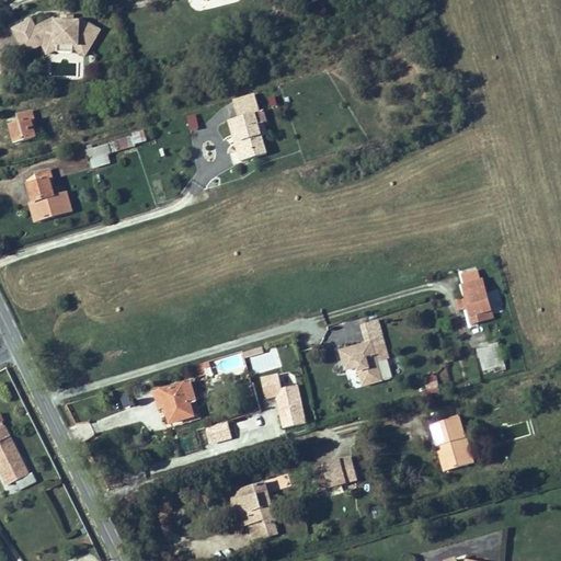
[(80,18),(73,18),(68,18),(63,18),(56,18),(55,15),(36,25),(32,16),(14,26),(25,49),(43,41),(46,46),(56,42),(80,42),(90,46),(91,45),(101,25),(81,15),(80,18)]
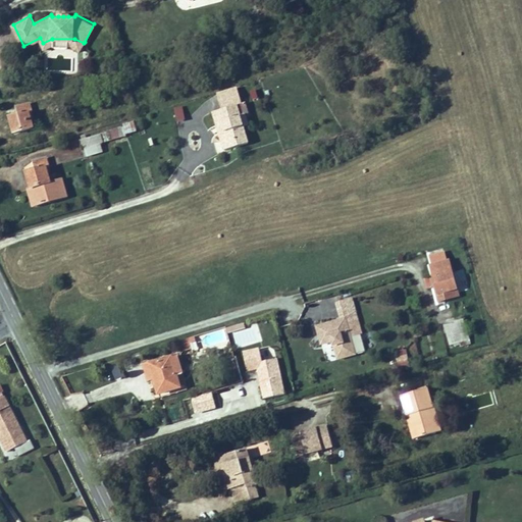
[(52,39),(43,43),(45,47),(52,43),(55,43),(55,45),(70,46),(70,44),(74,44),(82,47),(84,43),(74,39),(52,39)]
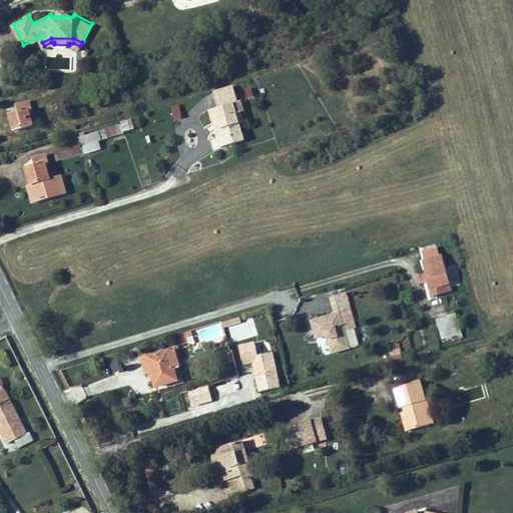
[(12,115),(14,121),(12,122),(14,130),(33,124),(29,109),(31,108),(29,101),(17,105),(19,112),(12,115)]
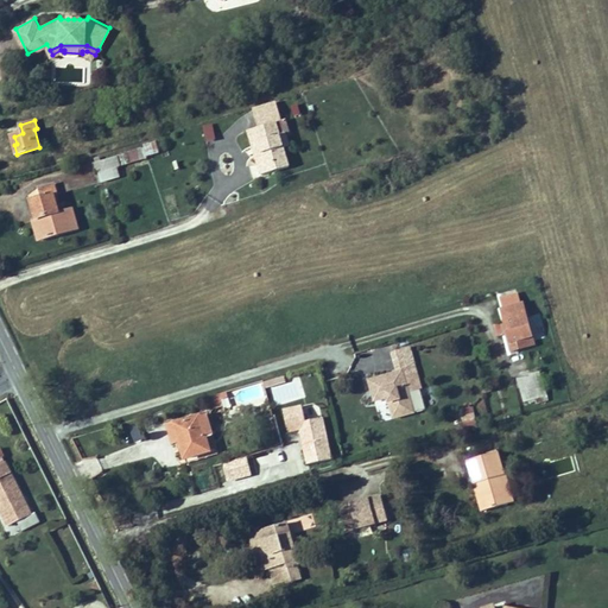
[(260,153),(254,154),(260,173),(286,164),(282,147),(287,145),(284,133),(278,134),(274,122),(253,128),(260,153)]
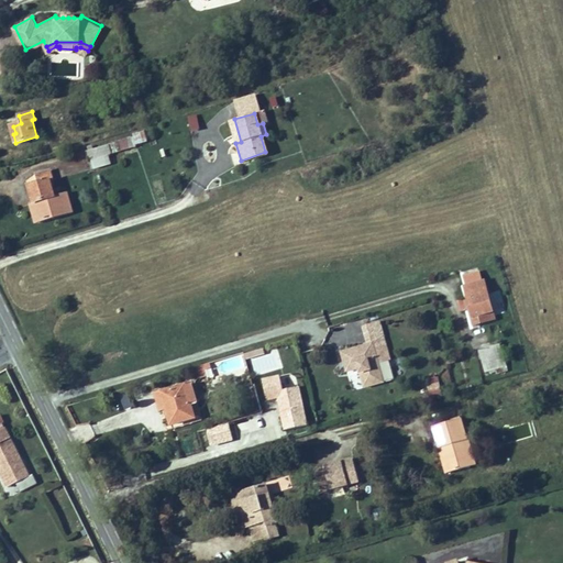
[(196,114),(186,117),(189,131),(199,129),(196,114)]
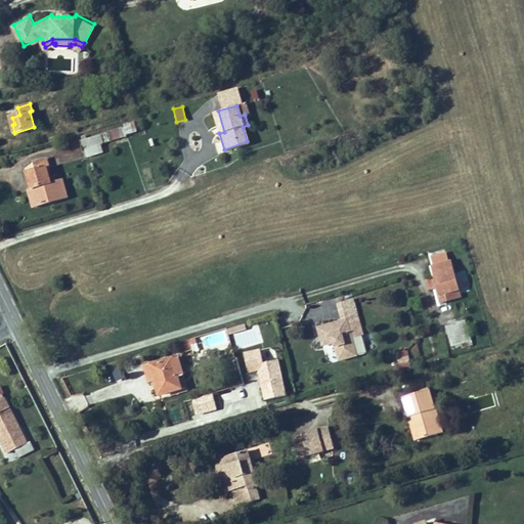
[(219,133),(224,132),(218,111),(213,113),(219,133)]
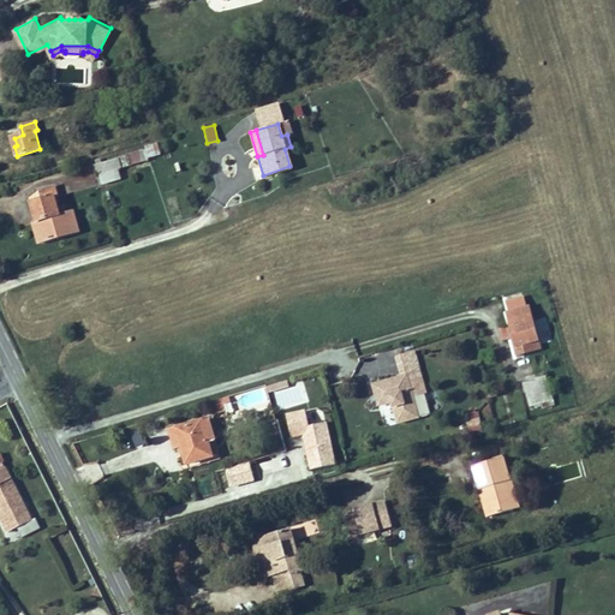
[(157,143),(145,147),(149,157),(160,154),(157,143)]
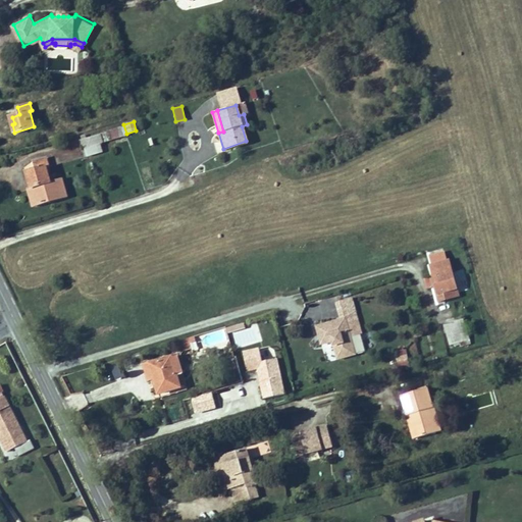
[(82,148),(123,135),(121,127),(80,140),(82,148)]
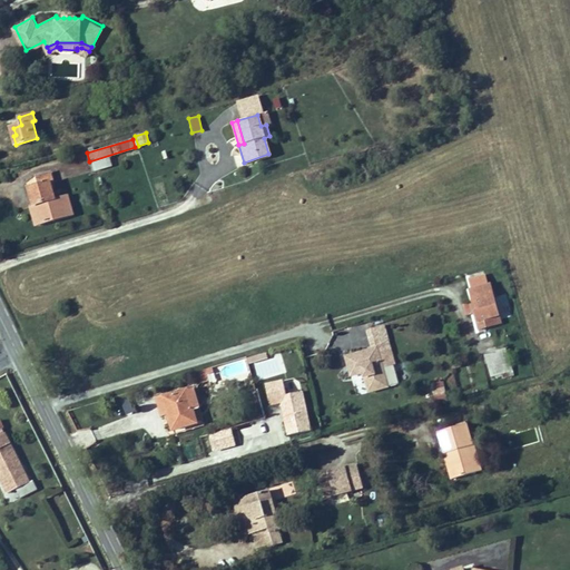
[(244,164),(269,156),(268,154),(244,163),(244,164)]
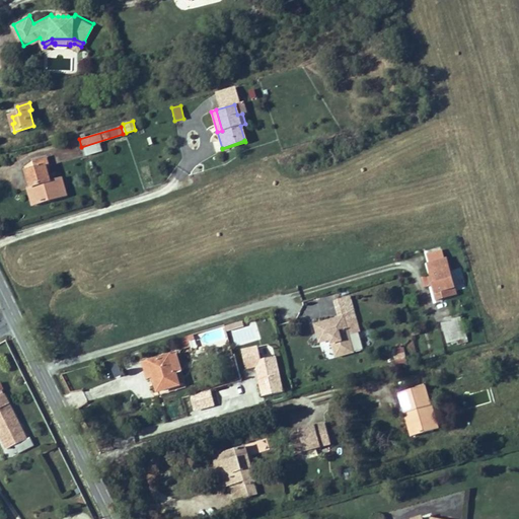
[(35,169),(29,171),(31,177),(28,178),(31,188),(34,187),(40,203),(66,195),(61,177),(50,181),(46,166),(49,164),(46,157),(33,161),(35,169)]
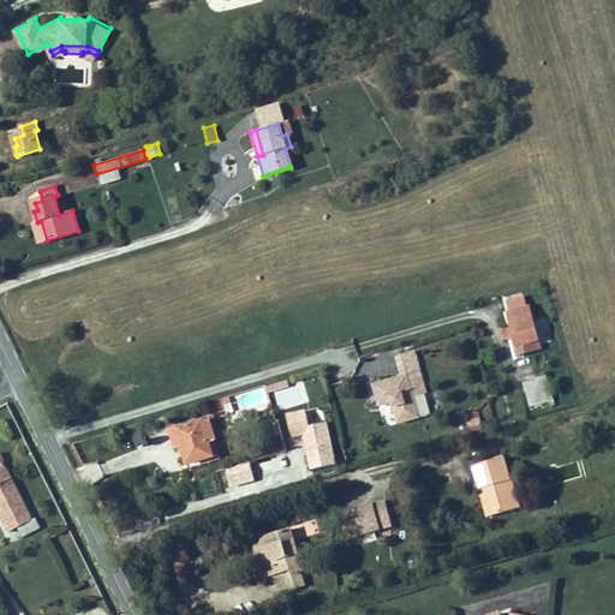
[(47,240),(41,221),(37,222),(34,224),(40,243),(47,240)]
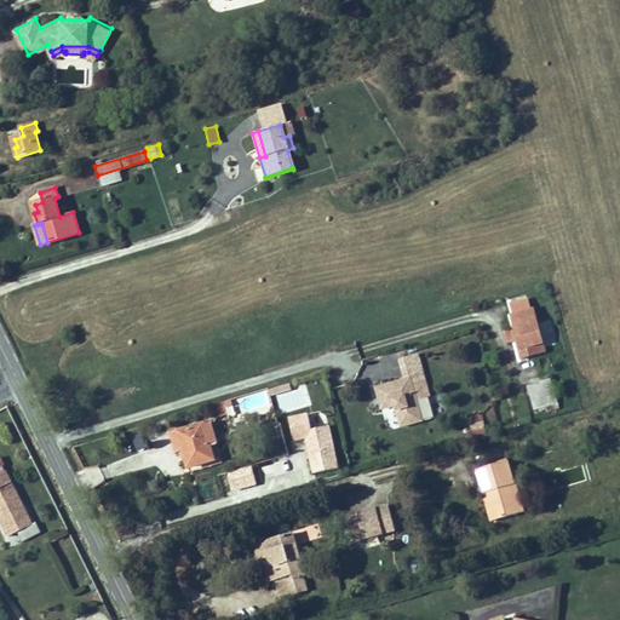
[(514,338),(520,357),(544,351),(532,310),(511,316),(515,328),(517,337),(514,338)]
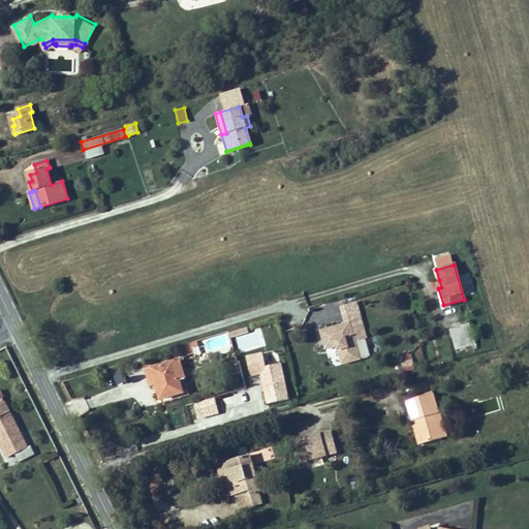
[(291,316),(283,316),(284,325),(291,325),(291,316)]
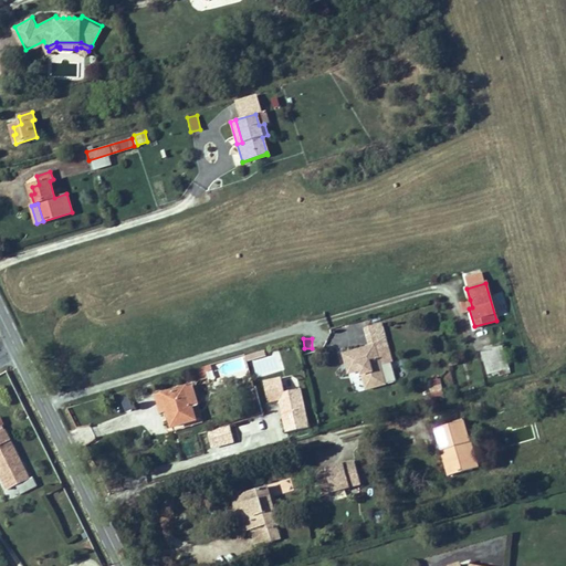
[(364,373),(360,374),(364,386),(384,380),(379,365),(375,345),(343,353),(348,373),(359,370),(363,369),(364,373)]
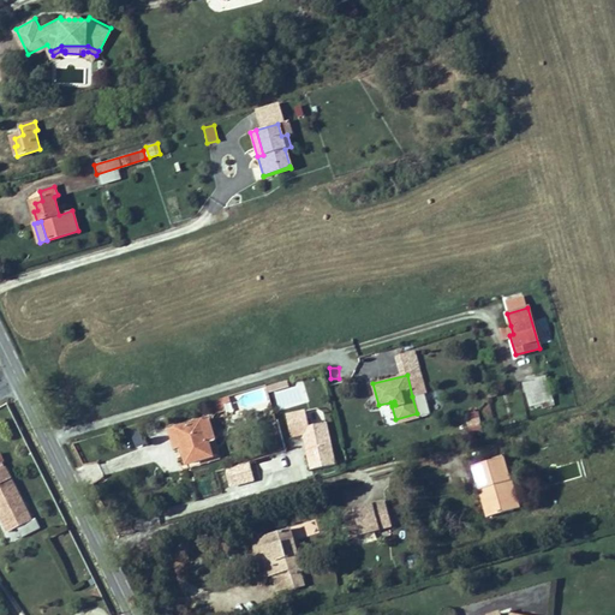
[(523,383),(531,412),(554,405),(545,376),(523,383)]
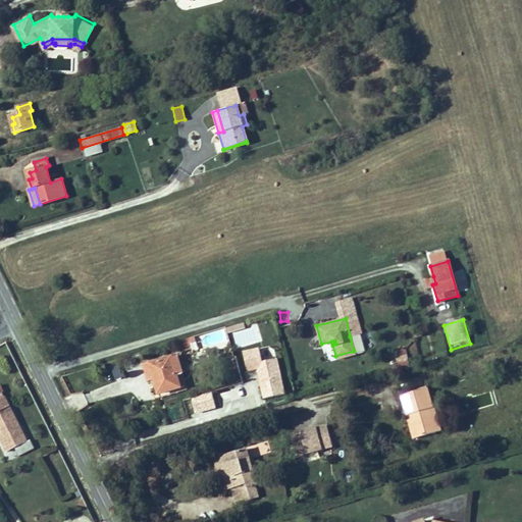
[(228,328),(233,349),(261,342),(257,324),(244,328),(243,324),(228,328)]
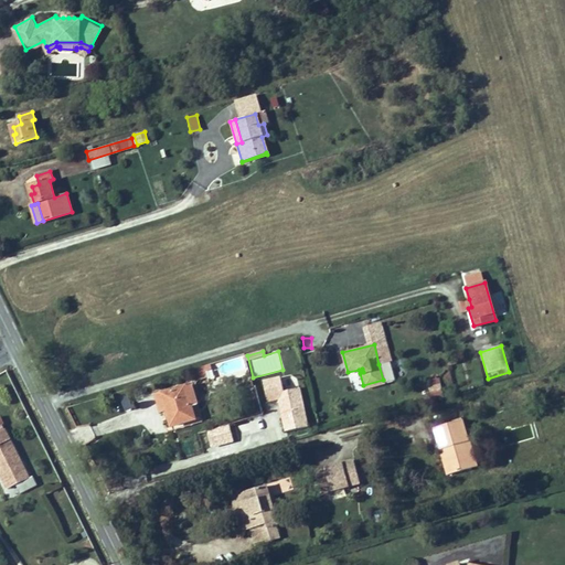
[(212,364),(204,366),(209,382),(214,381),(210,370),(214,369),(212,364)]
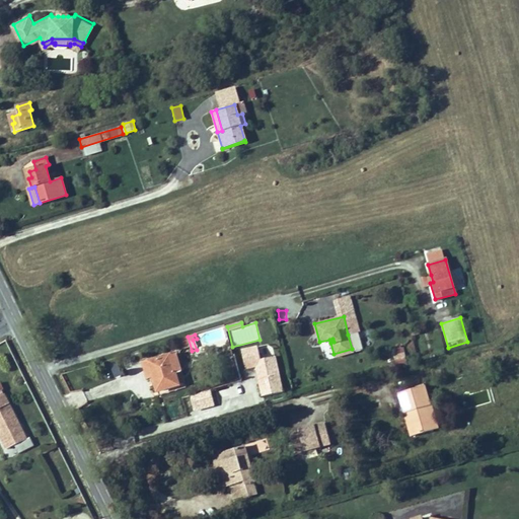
[(269,345),(263,346),(265,359),(276,356),(274,348),(269,345)]
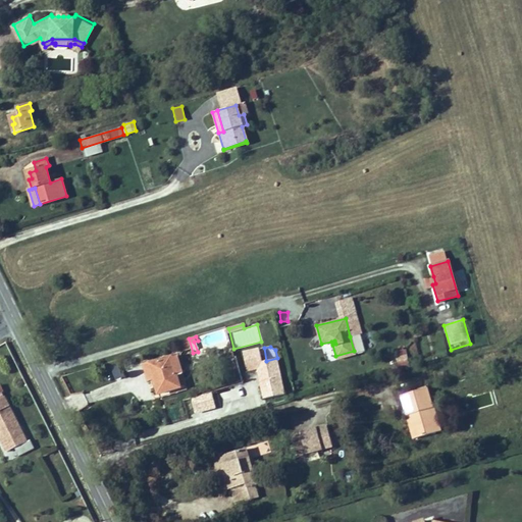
[(264,348),(248,352),(252,369),(258,368),(258,369),(261,370),(262,373),(260,375),(265,399),(284,395),(277,358),(266,361),(264,348)]
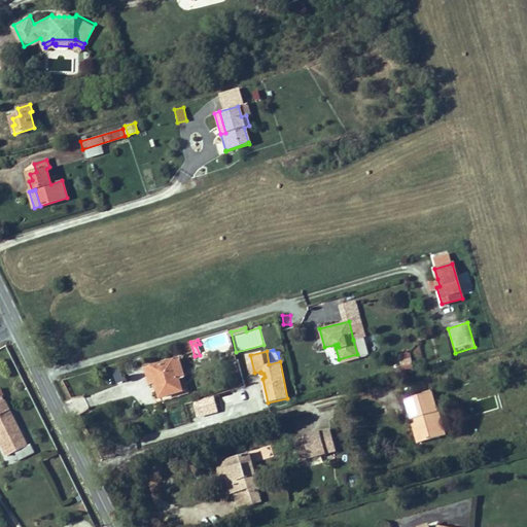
[(412,362),(411,357),(405,359),(395,360),(396,367),(405,366),(405,363),(412,362)]
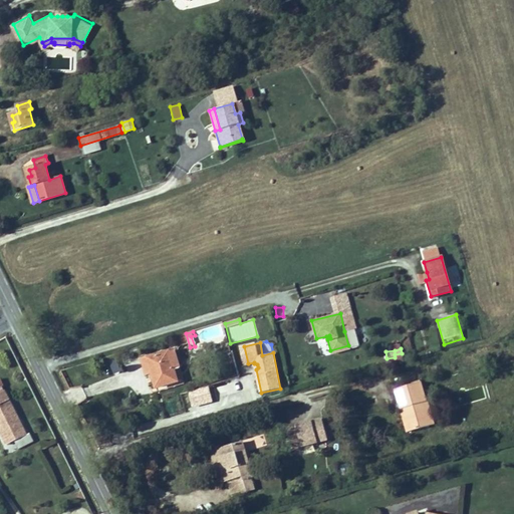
[(174,370),(171,359),(168,352),(143,360),(147,374),(152,372),(157,388),(178,380),(174,370)]
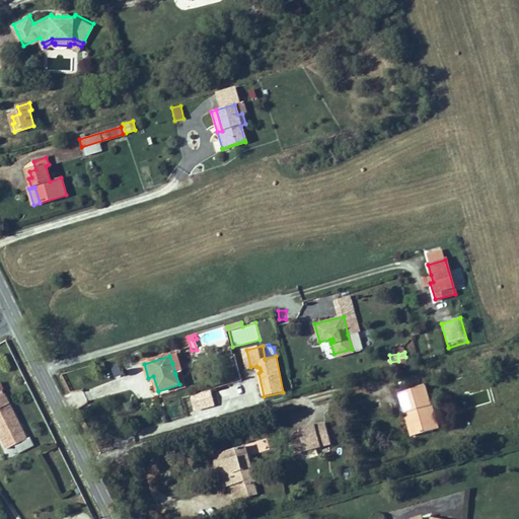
[(181,372),(175,374),(179,384),(184,383),(181,372)]
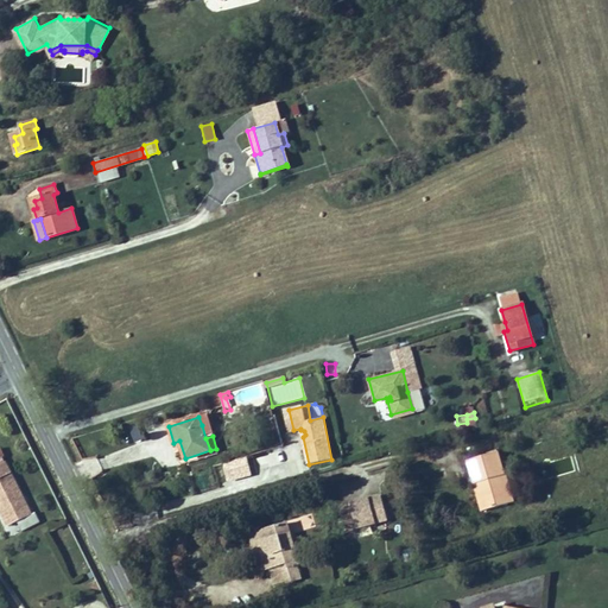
[(495,453),(468,462),(474,485),(476,483),(479,489),(476,491),(482,512),(506,504),(499,477),(502,476),(495,453)]
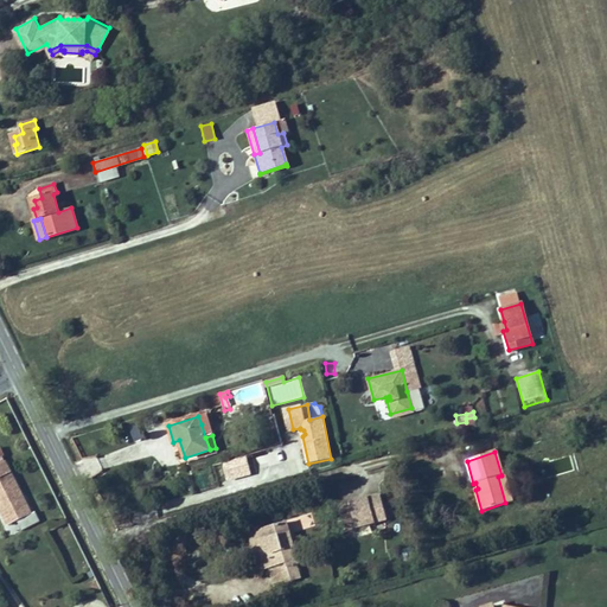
[(246,457),(223,464),(228,480),(250,473),(246,457)]
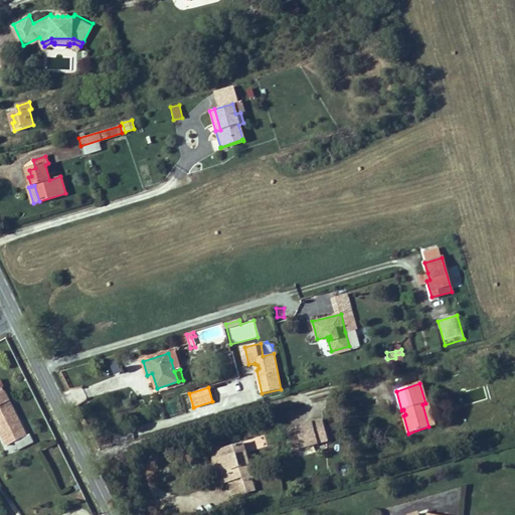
[(4,392),(0,393),(0,430),(8,446),(27,436),(4,392)]
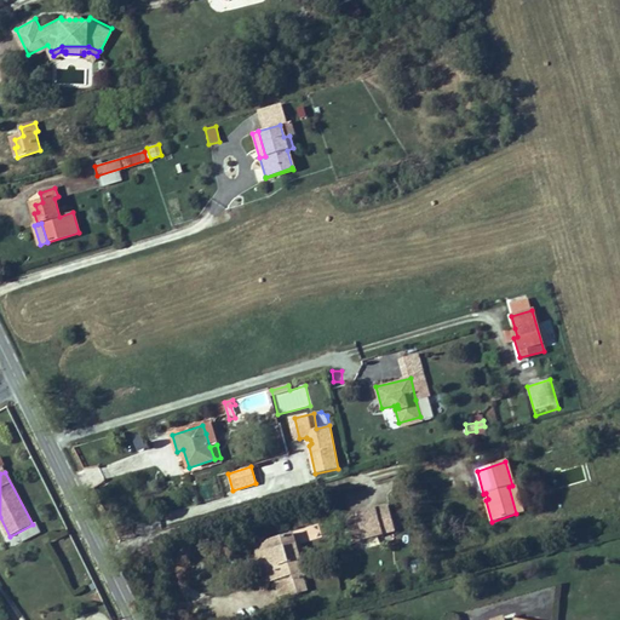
[(512,486),(509,487),(516,514),(522,512),(514,486),(512,486)]
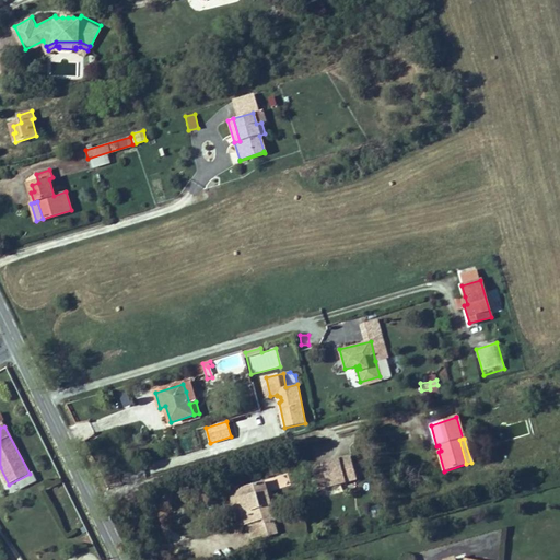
[(349,456),(313,466),(319,489),(356,478),(349,456)]
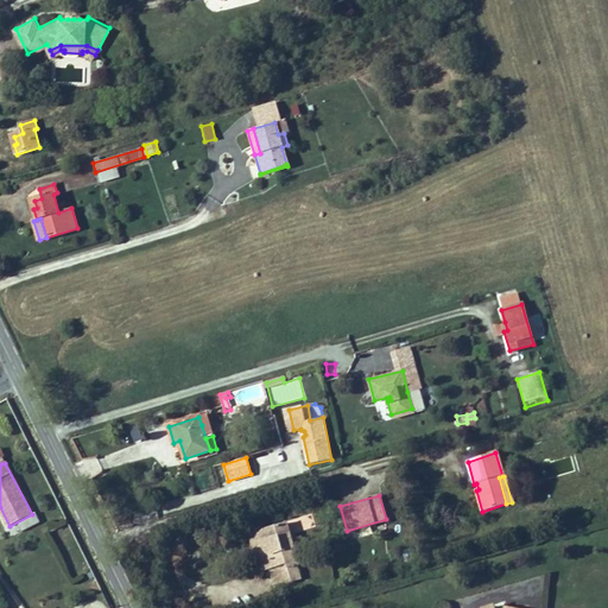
[(310,515),(292,519),(295,531),(312,529),(310,515)]
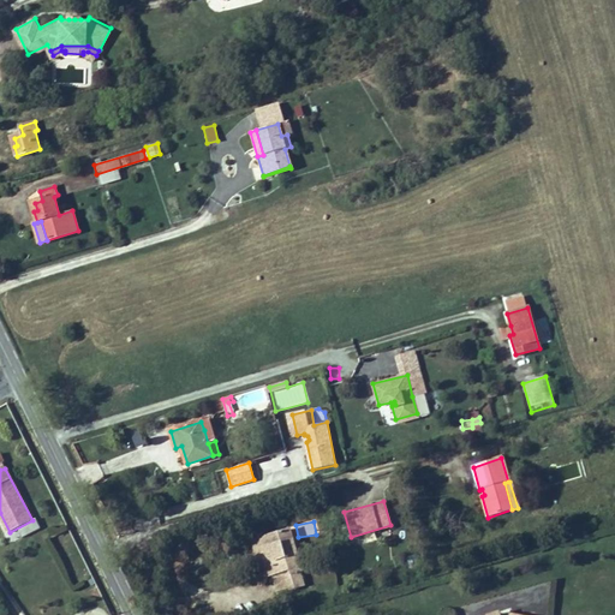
[(276,575),(273,577),(278,593),(305,585),(300,573),(303,572),(294,543),(291,530),(261,538),(267,556),(263,557),(268,572),(274,569),(276,575)]
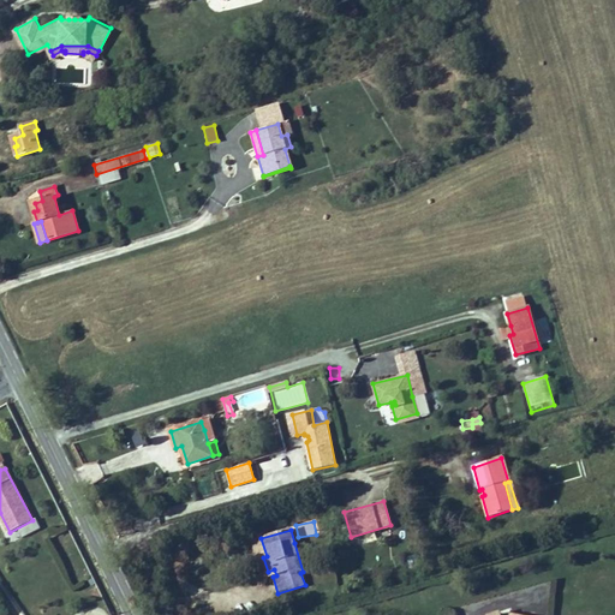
[(262,573),(268,572),(263,557),(267,556),(261,538),(251,541),(262,573)]
